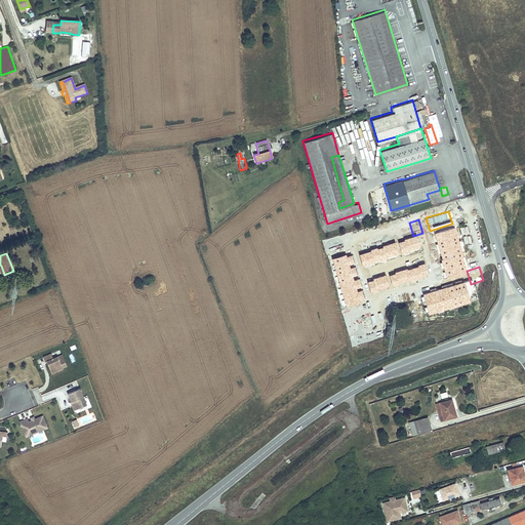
[(422,297),(435,294),(430,276),(403,283),(409,307),(425,303),(422,297)]
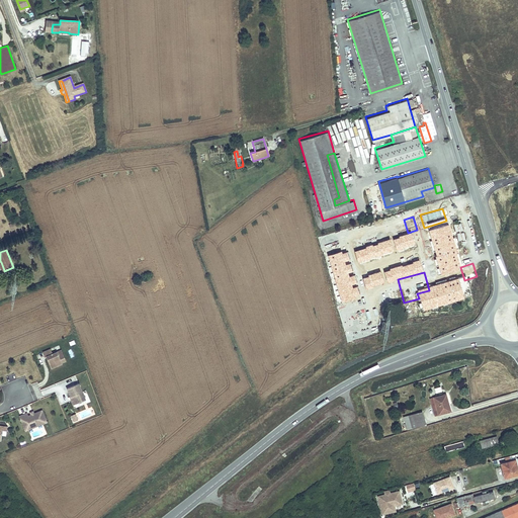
[(343,322),(356,319),(355,314),(360,313),(357,299),(349,301),(347,292),(337,294),(343,322)]
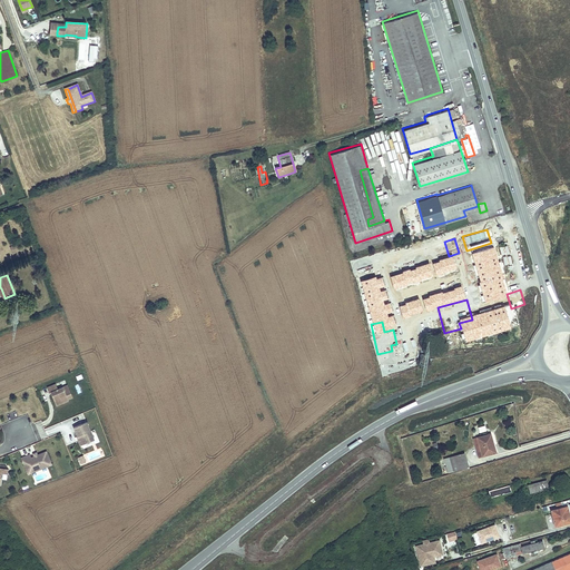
[(423,343),(420,333),(413,335),(410,323),(400,325),(405,347),(423,343)]
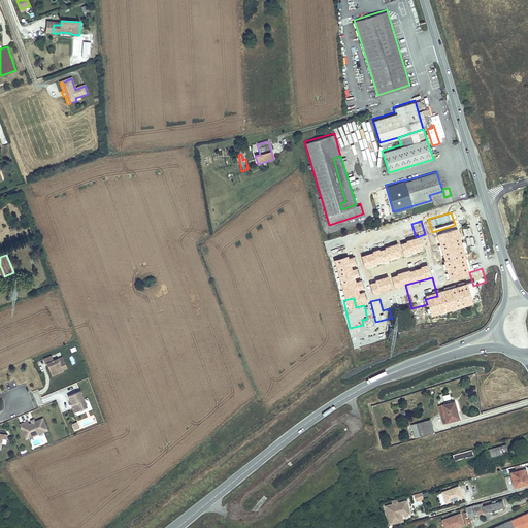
[(52,356),(43,359),(45,364),(47,363),(50,363),(50,364),(48,365),(52,374),(57,371),(57,370),(62,368),(62,369),(67,367),(62,357),(54,360),(52,356)]
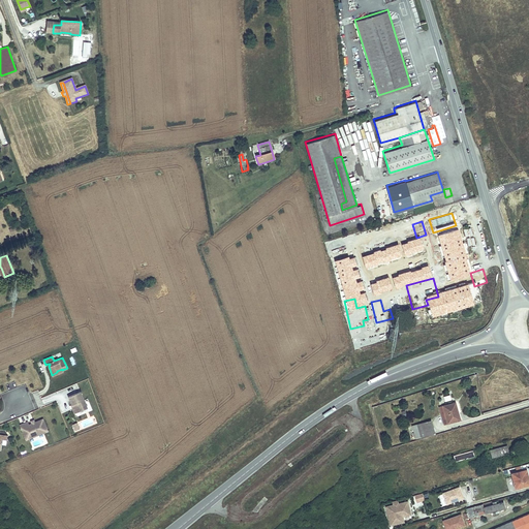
[(38,391),(32,394),(39,408),(44,405),(38,391)]
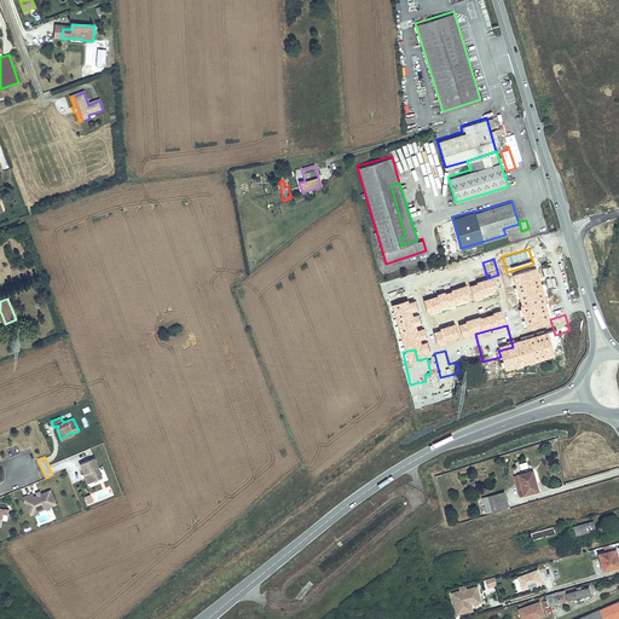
[(86,474),(90,482),(103,478),(94,458),(80,464),(85,474),(86,474)]
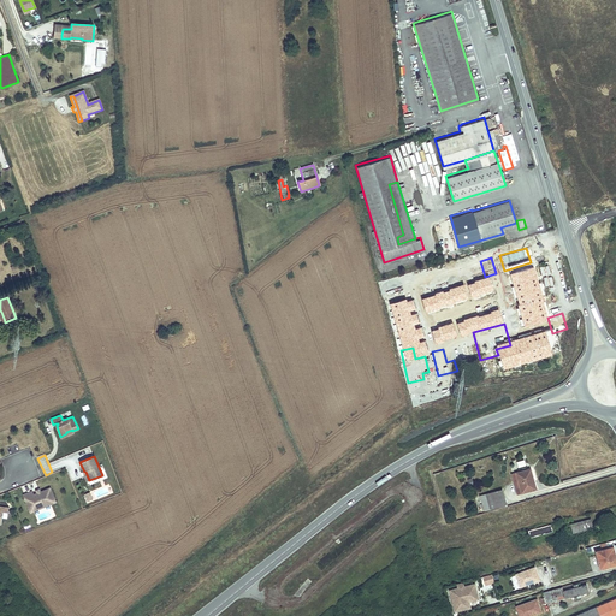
[(529,480),(527,471),(516,474),(521,493),(535,490),(533,479),(529,480)]
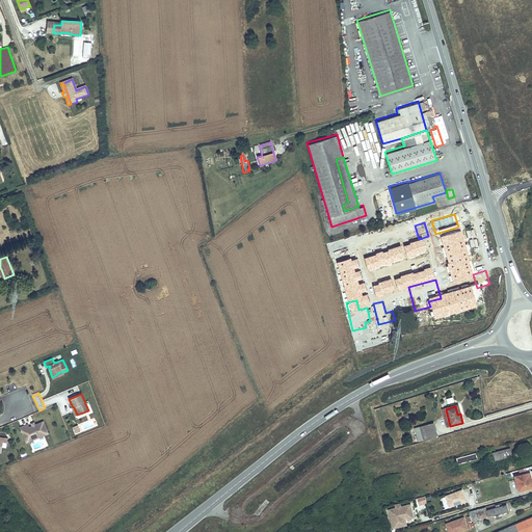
[(28,424),(21,427),(26,443),(36,439),(35,436),(48,431),(44,421),(35,424),(34,423),(32,424),(32,425),(29,427),(28,424)]
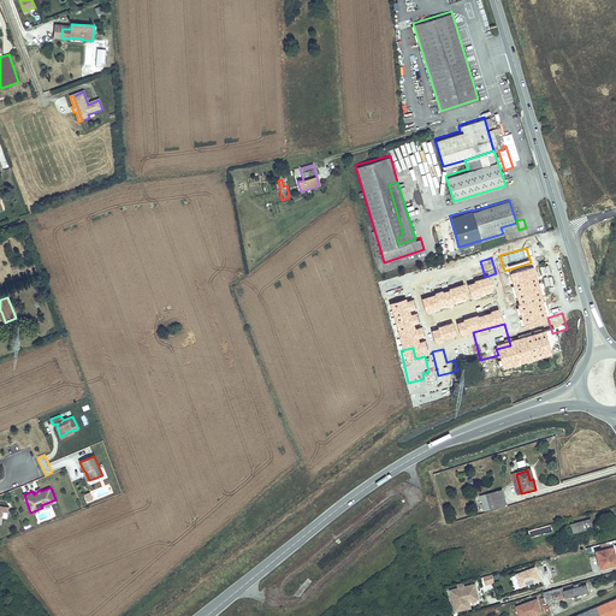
[(490,493),(495,509),(507,505),(503,491),(490,493)]
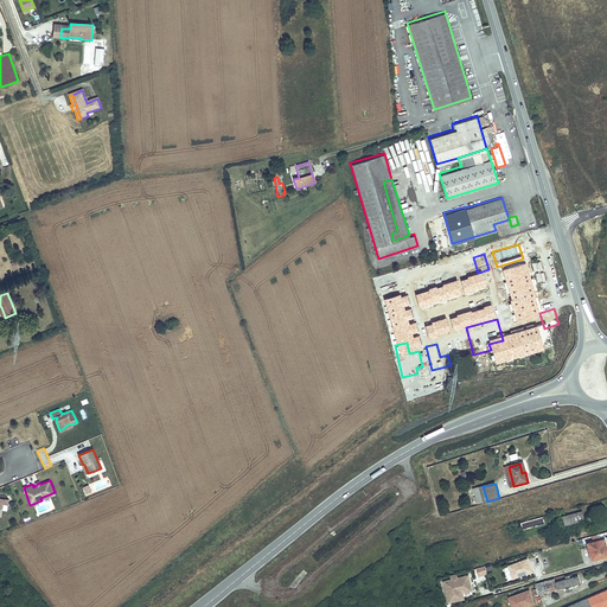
[(82,487),(85,494),(93,492),(89,485),(82,487)]
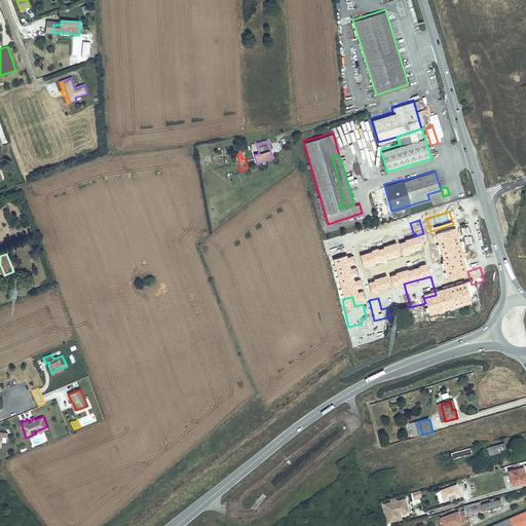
[(504,444),(487,448),(489,455),(506,451),(504,444)]
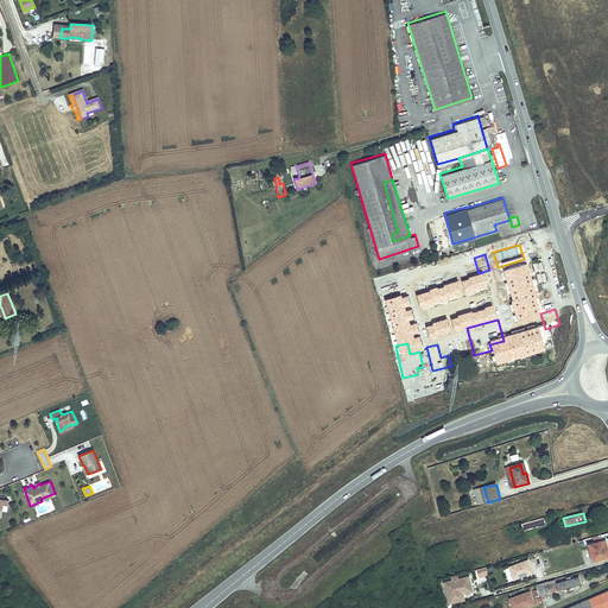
[(544,518),(521,524),(524,531),(545,525),(544,518)]
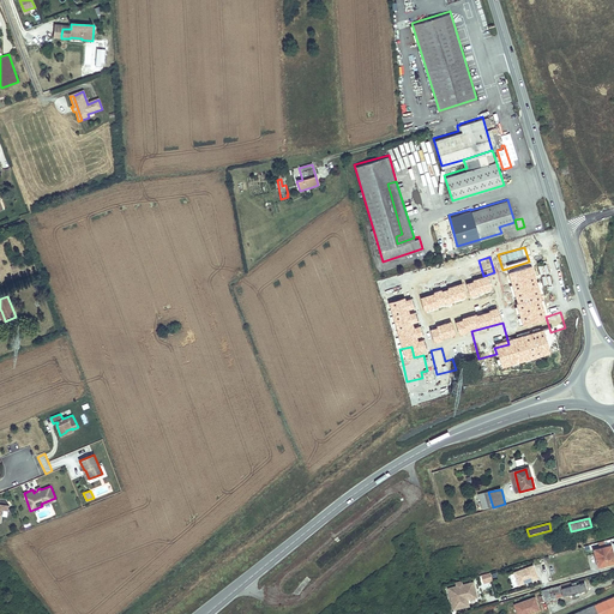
[(613,557),(611,546),(594,549),(599,569),(613,563),(613,557)]
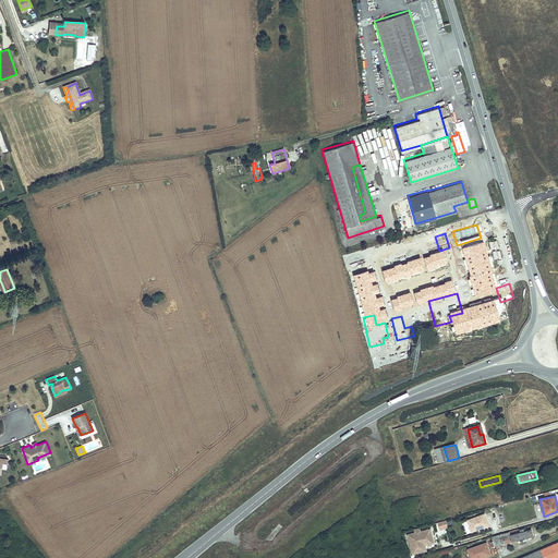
[(492,512),(495,529),(500,526),(497,511),(492,512)]
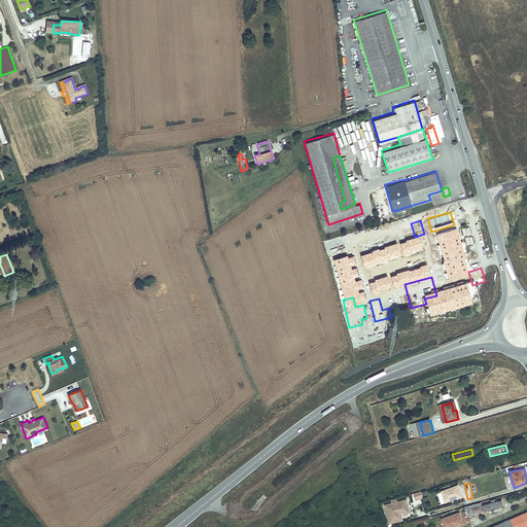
[(461,497),(457,486),(442,492),(446,503),(461,497)]
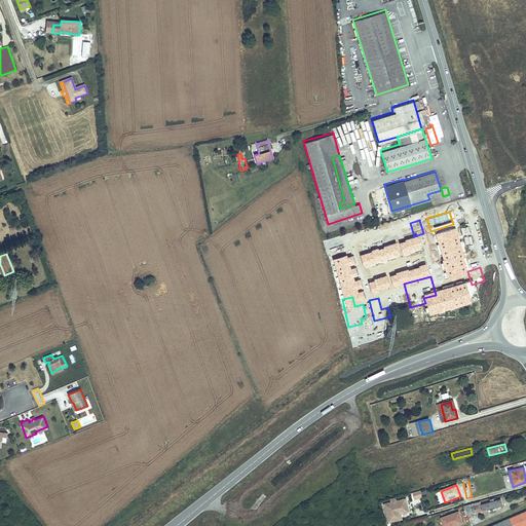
[(398,512),(408,509),(405,498),(396,501),(395,498),(389,499),(390,502),(383,504),(388,523),(398,520),(397,515),(398,512)]
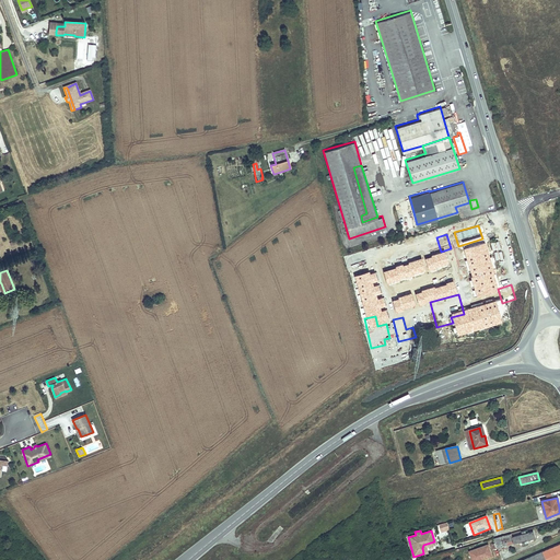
[(502,537),(498,538),(501,547),(504,546),(502,539),(508,537),(510,544),(534,537),(533,533),(525,535),(524,532),(520,533),(521,536),(512,538),(511,534),(502,537)]
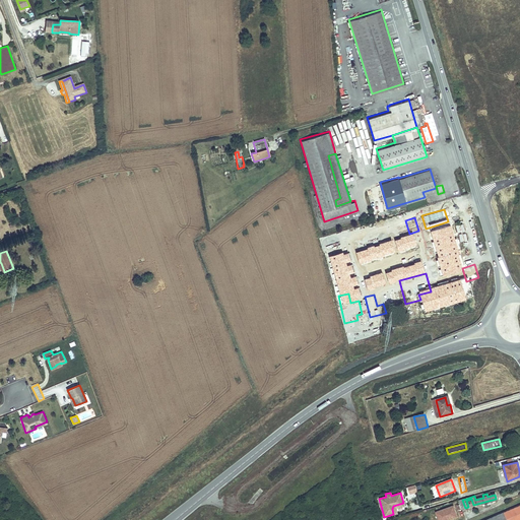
[(519,506),(486,519),(517,519),(519,519),(519,506)]
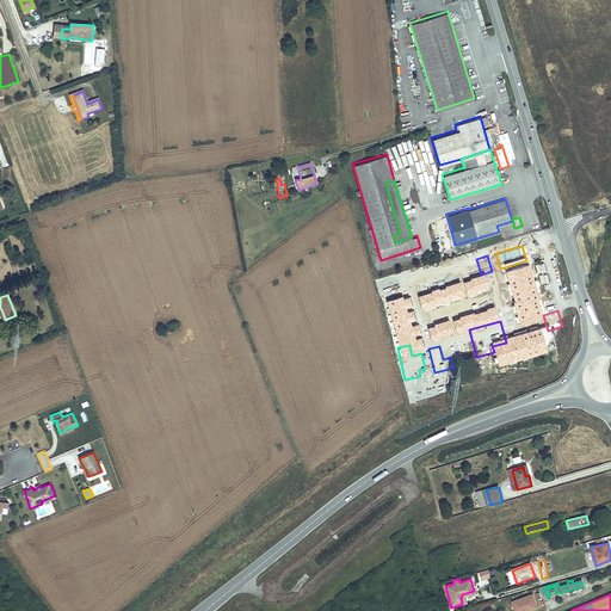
[(524,610),(536,608),(531,596),(511,602),(513,610),(524,610)]
